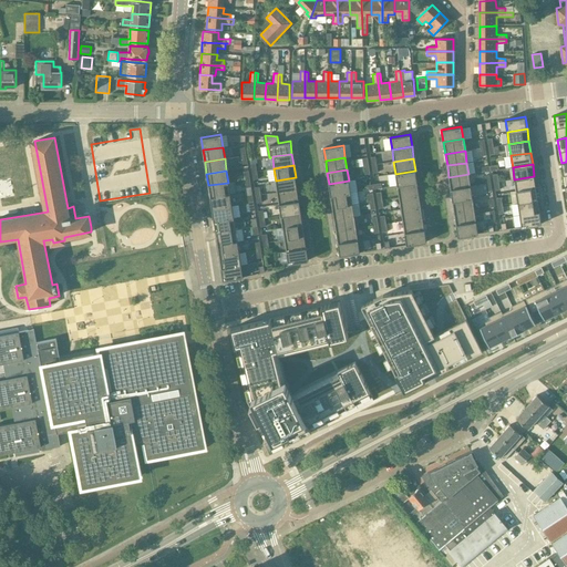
[(415,171),(395,174),(398,185),(418,183),(415,171)]
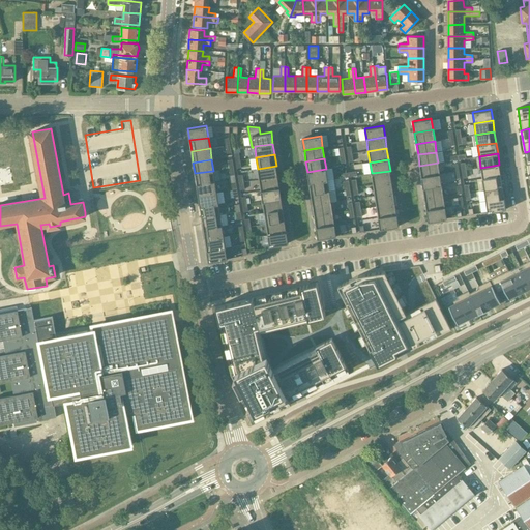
[(438,163),(419,166),(421,177),(440,174),(438,163)]
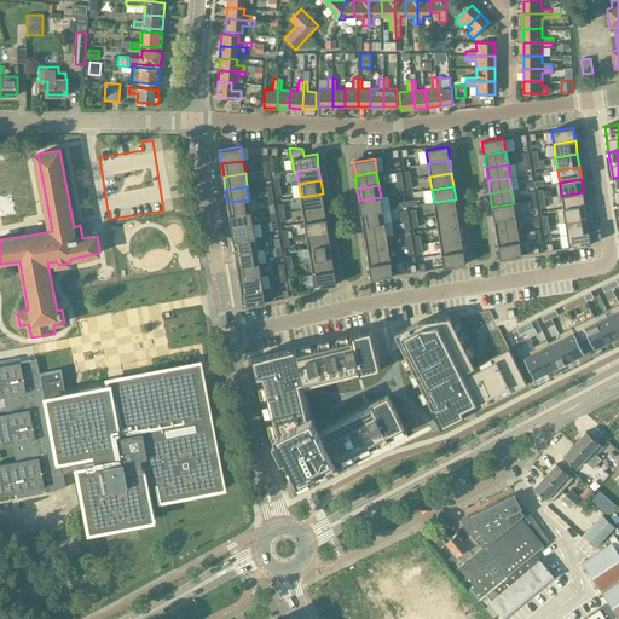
[(585,206),(583,192),(561,196),(563,208),(585,206)]
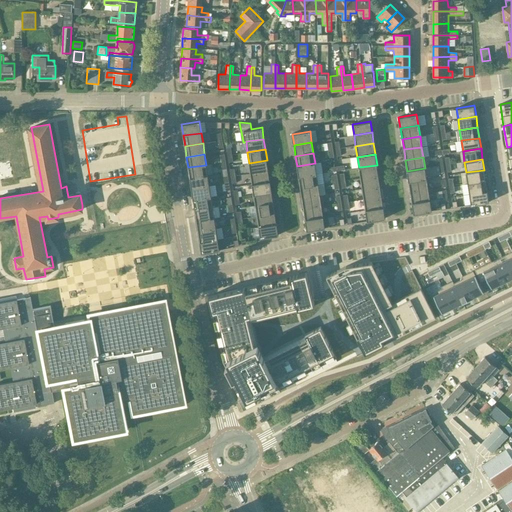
[(267,160),(249,163),(250,173),(268,171),(267,160)]
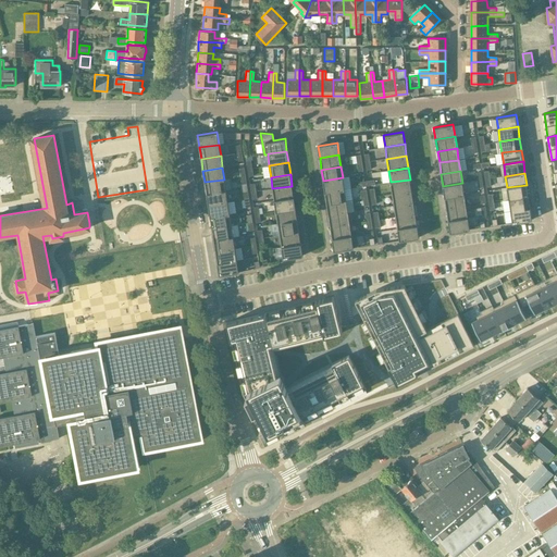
[(343,177),(323,181),(325,193),(345,189),(343,177)]
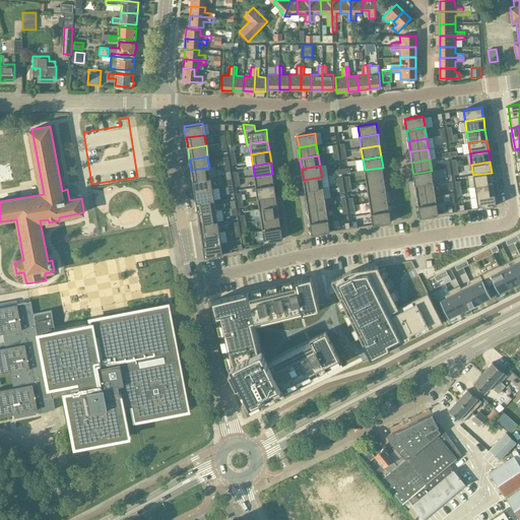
[(209,168),(191,170),(193,181),(211,178),(209,168)]
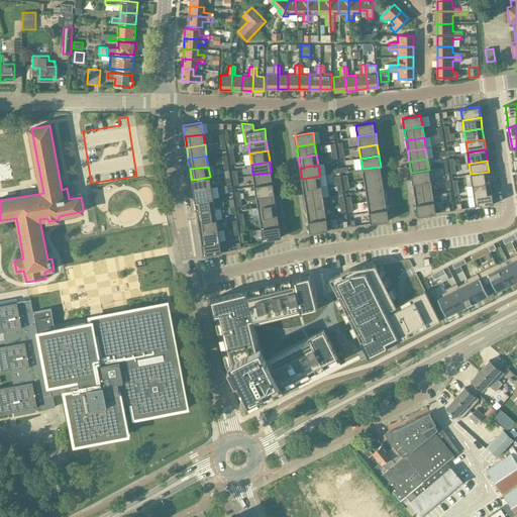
[(381,167),(363,169),(364,180),(382,177),(381,167)]
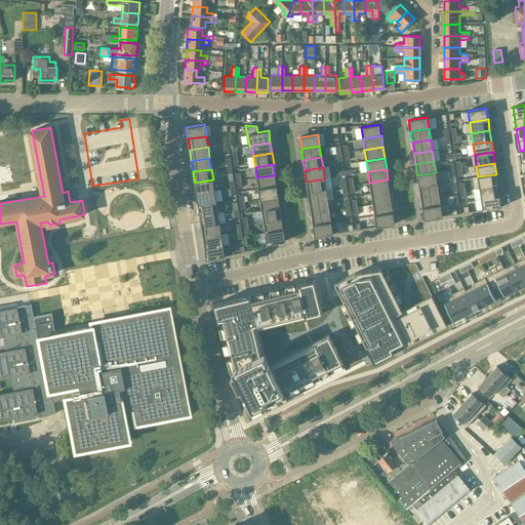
[(436,172),(417,175),(419,187),(438,184),(436,172)]
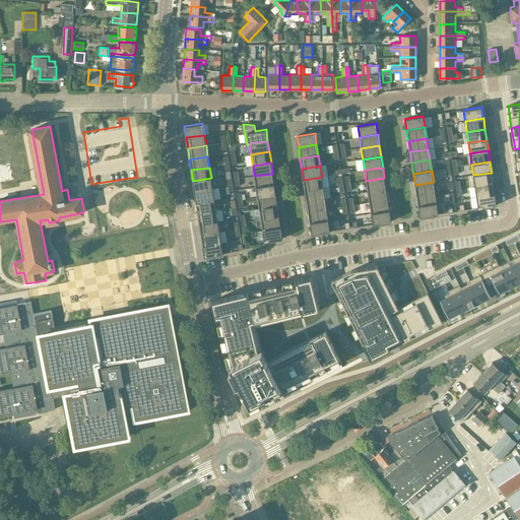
[(494,183),(492,173),(473,175),(475,186),(494,183)]
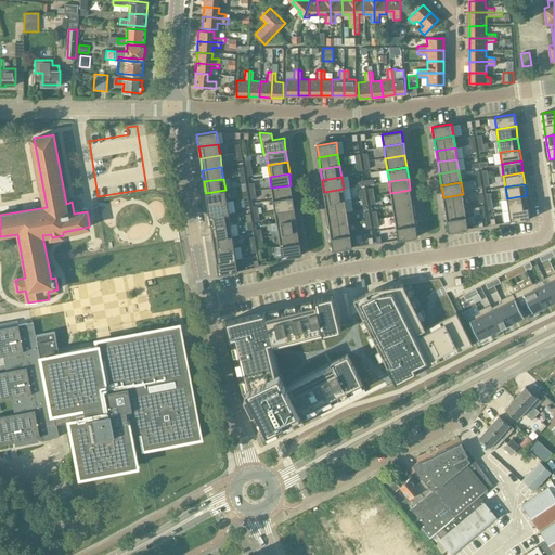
[(291,185),(271,188),(273,199),(293,196),(291,185)]
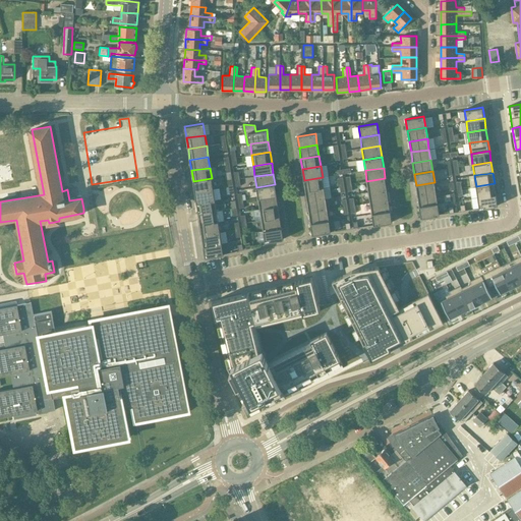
[(154,177),(92,188),(101,241),(122,238),(123,241),(103,245),(105,255),(87,258),(89,271),(123,264),(125,274),(140,271),(136,249),(166,243),(154,177)]
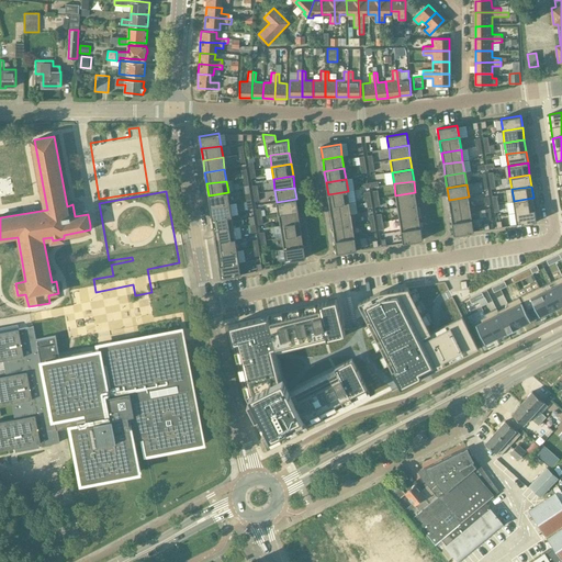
[(348,191),(328,194),(329,206),(349,203),(348,191)]
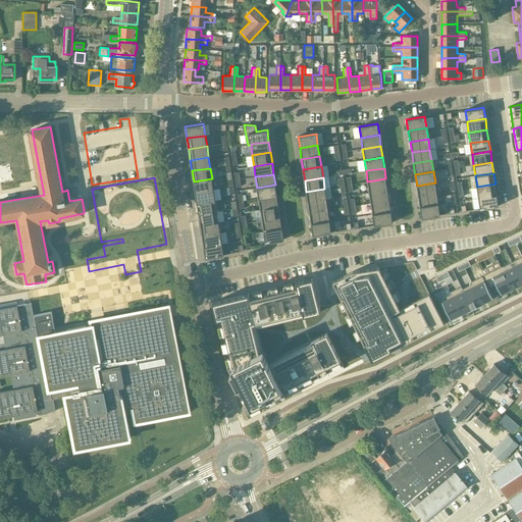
[(212,178),(194,181),(195,193),(213,190),(212,178)]
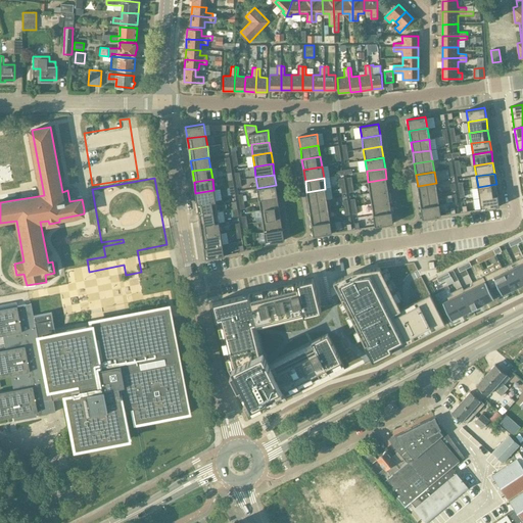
[(386,179),(368,182),(370,193),(388,190),(386,179)]
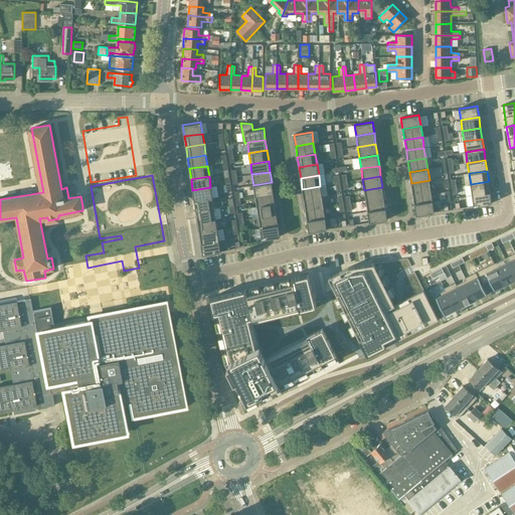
[(430,180),(411,183),(412,193),(431,191),(430,180)]
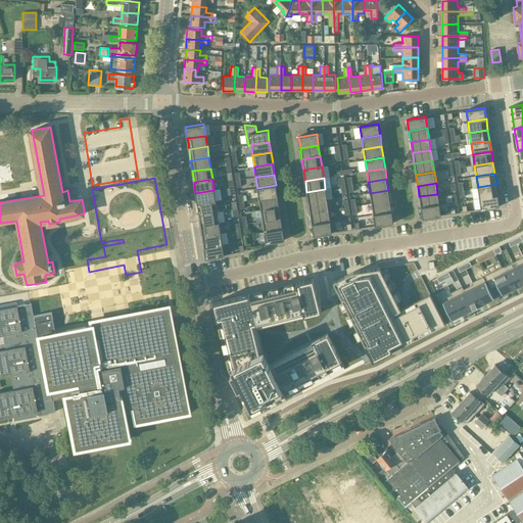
[(497,195),(496,184),(478,187),(479,198),(497,195)]
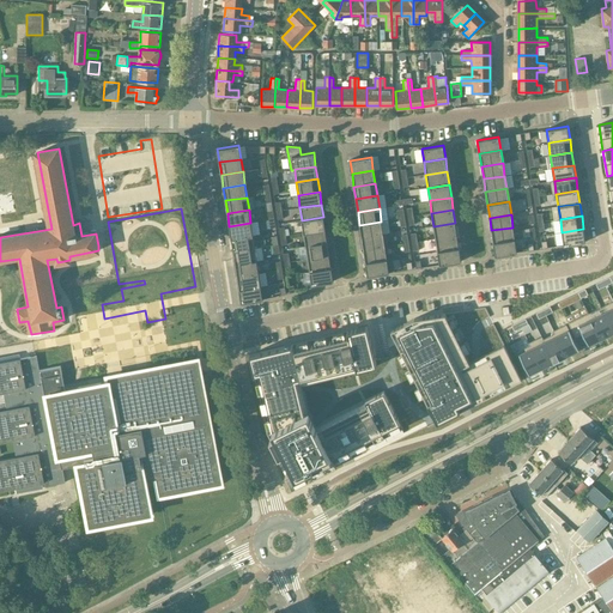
[(323,217),(302,220),(304,234),(326,230),(323,217)]
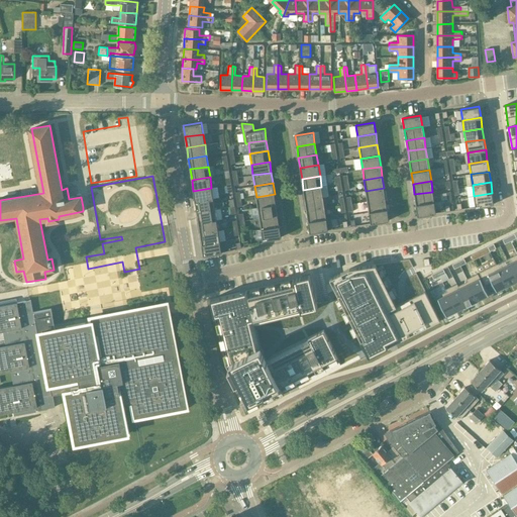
[(321,187),(303,190),(305,200),(323,197),(321,187)]
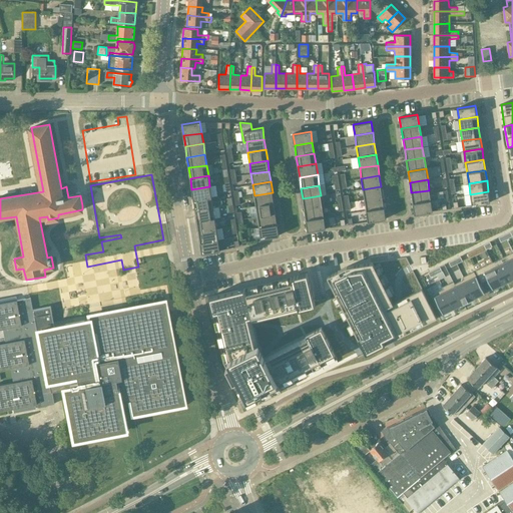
[(209,186),(191,189),(193,199),(211,197),(209,186)]
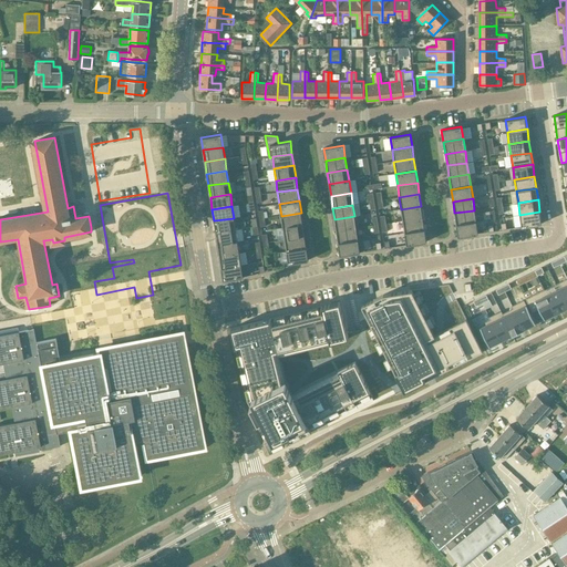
[(421,206),(401,209),(403,222),(423,218),(421,206)]
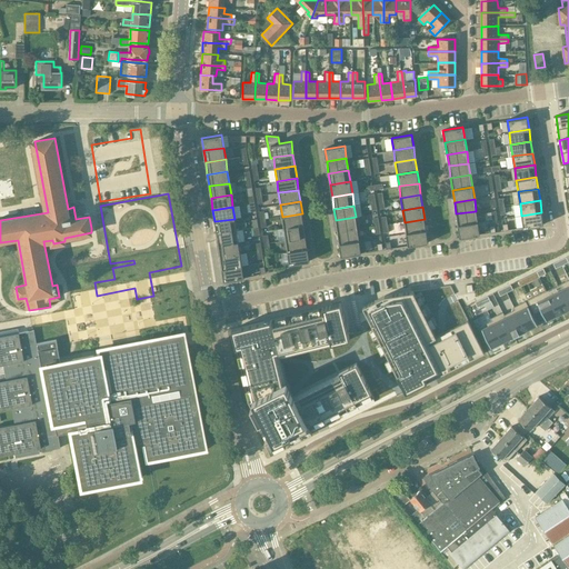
[(476,211),(456,213),(458,226),(478,222),(476,211)]
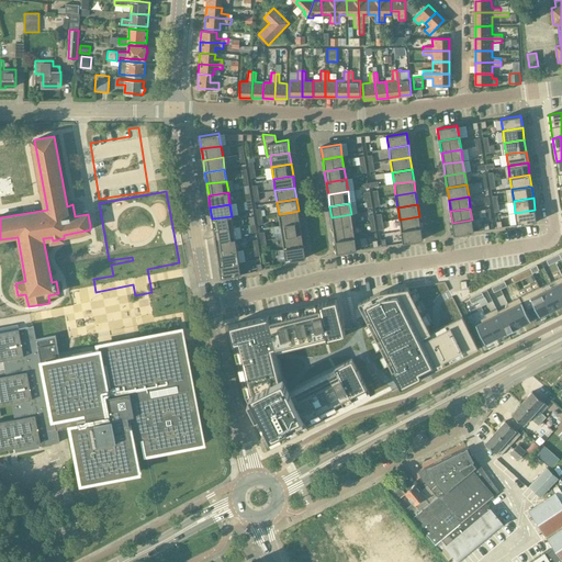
[(537,222),(535,210),(515,213),(517,225),(537,222)]
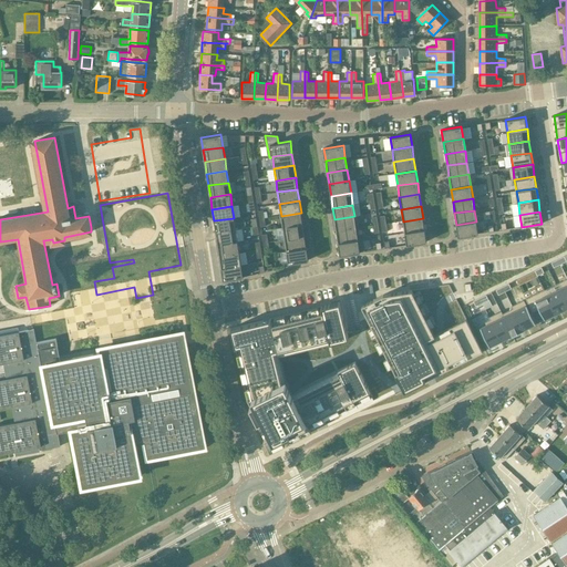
[(301,213),(281,216),(282,228),(302,225),(301,213)]
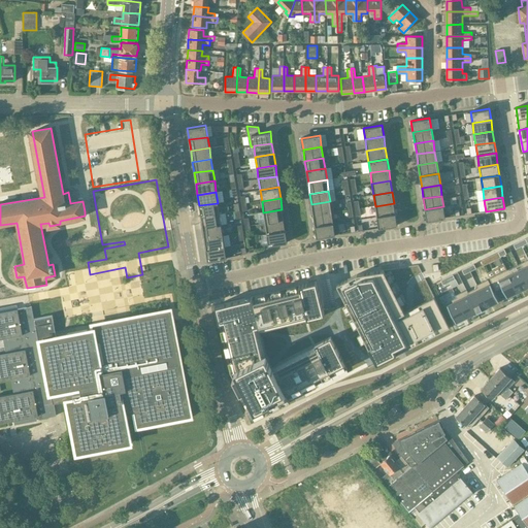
[(330,201),(311,204),(314,216),(332,212),(330,201)]
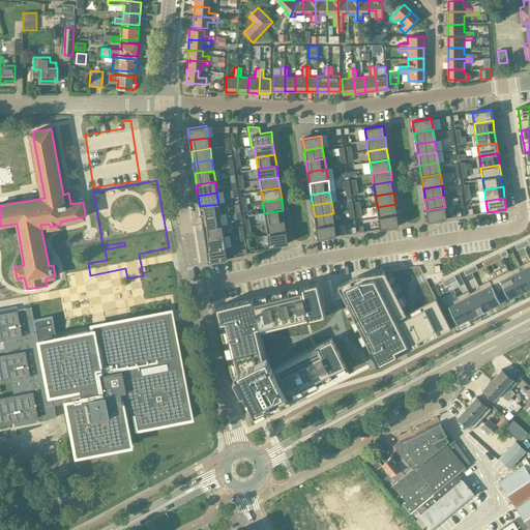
[(218,204),(200,206),(202,217),(221,214),(218,204)]
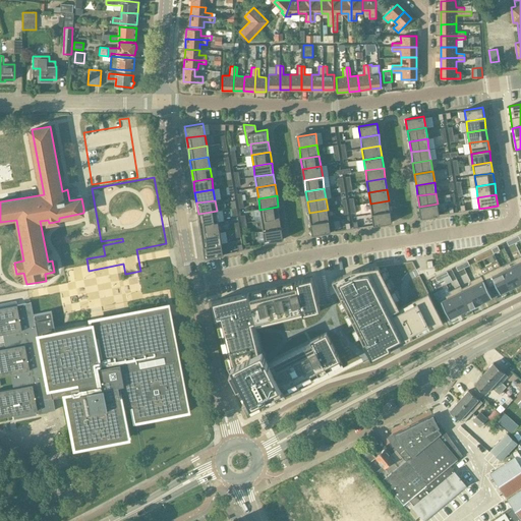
[(389,200),(370,204),(371,214),(390,212),(389,200)]
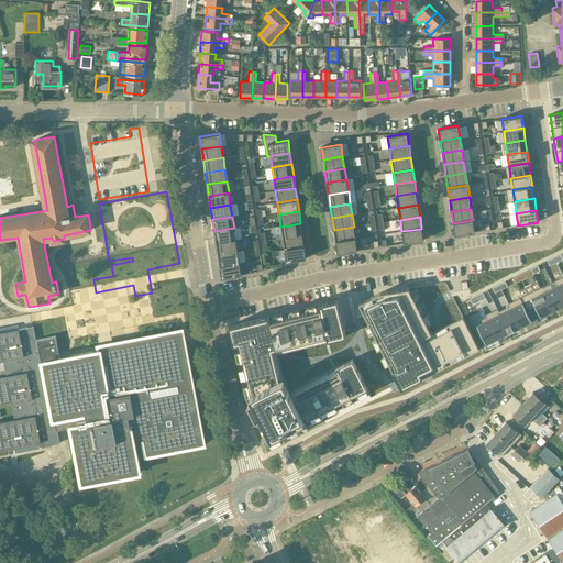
[(473,220),(453,223),(455,235),(475,232),(473,220)]
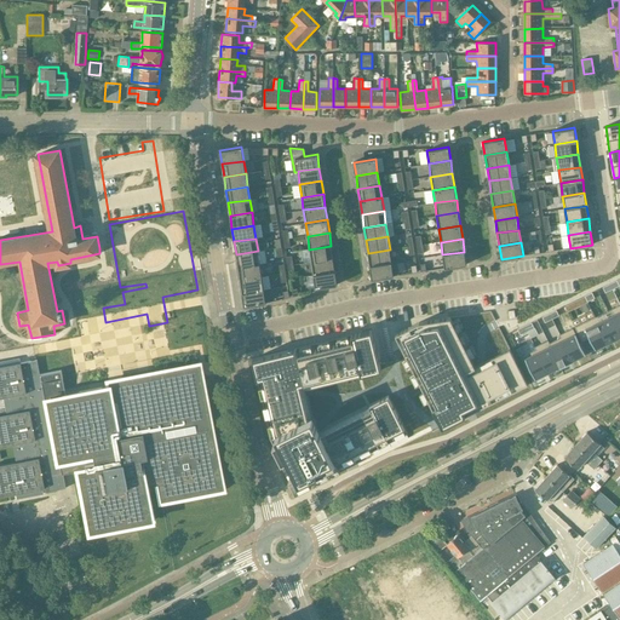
[(331,246),(309,250),(311,262),(333,258),(331,246)]
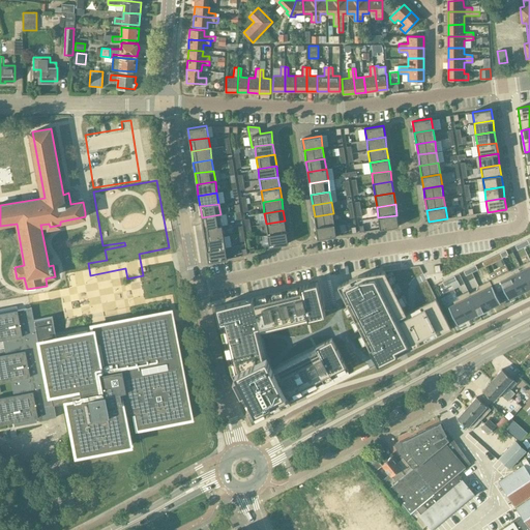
[(333,213),(315,216),(316,228),(334,225),(333,213)]
